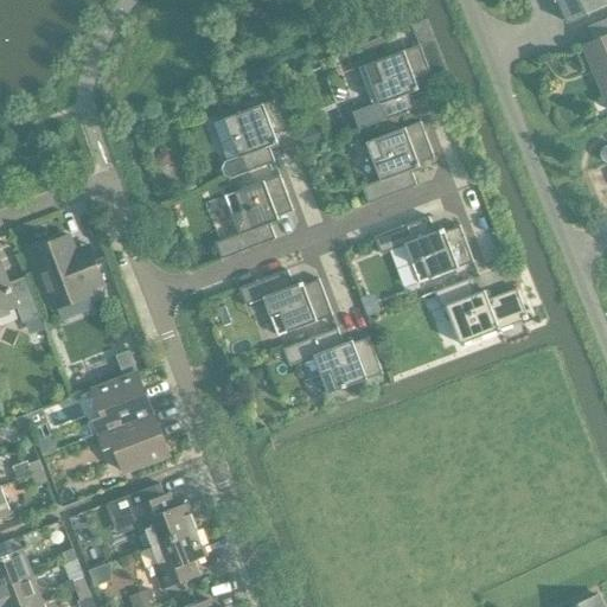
[(606,0),(556,0),(568,24),(606,6),(606,0)]
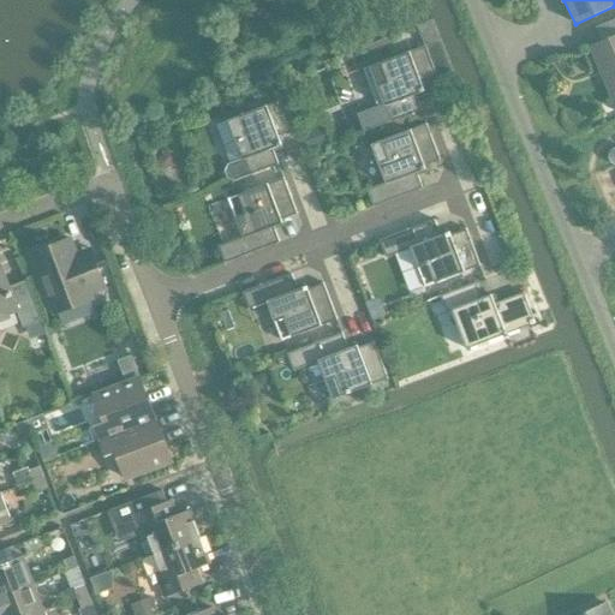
[(614,19),(597,28),(603,42),(592,47),(614,100),(614,19)]
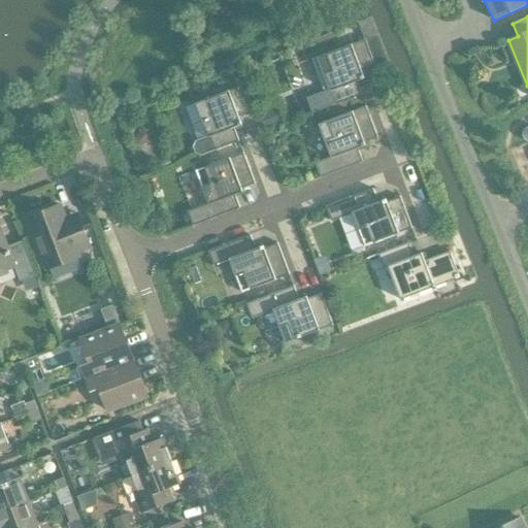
[(324,91),(306,98),(312,113),(335,104),(362,95),(357,80),(364,78),(361,70),(375,65),(365,39),(318,57),(312,59),(324,91)]
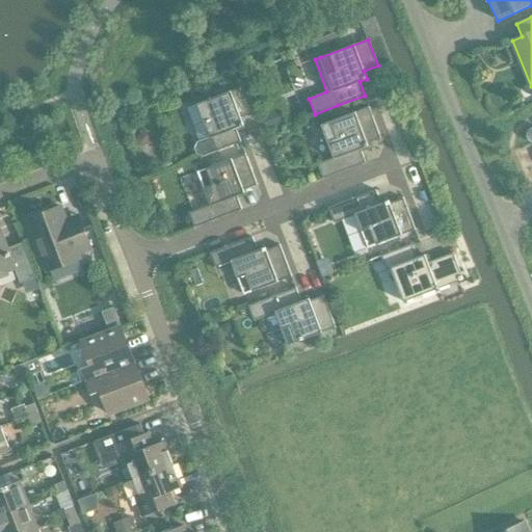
[(197,142),(195,148),(197,154),(203,156),(241,142),(236,129),(243,126),(240,117),(255,112),(244,86),(196,104),(209,138),(197,142)]
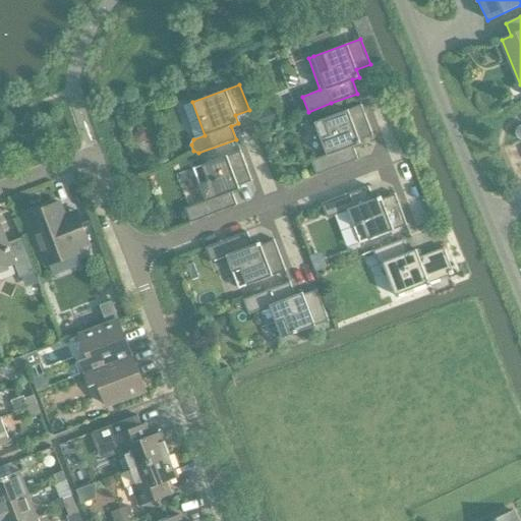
[(358,159),(353,146),(360,142),(359,140),(372,135),(361,105),(314,122),(327,155),(310,161),(316,175),(358,159)]
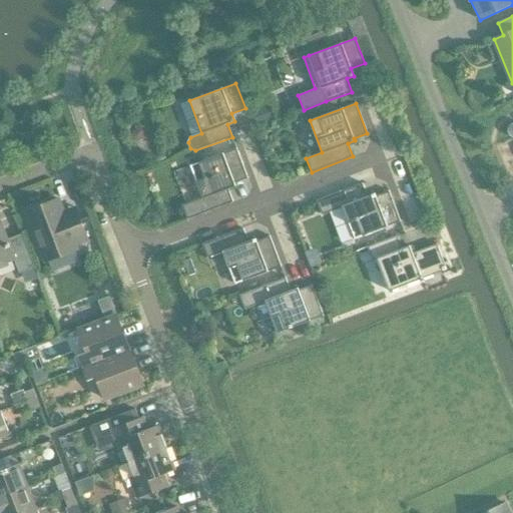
[(269,109),(251,115),(257,127),(259,127),(274,121),(269,109)]
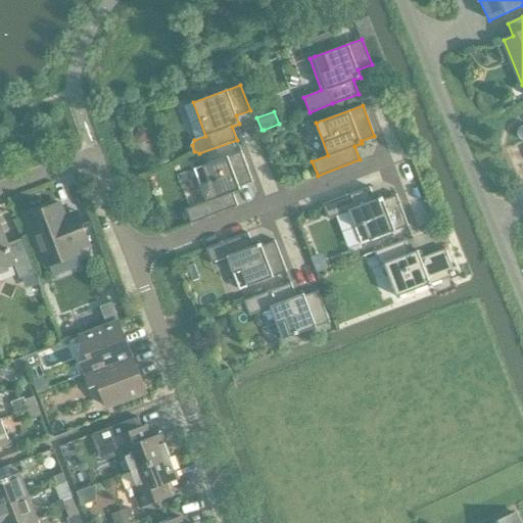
[(137,141),(142,144),(148,142),(150,137),(148,131),(143,128),(137,130),(135,136),(137,141)]
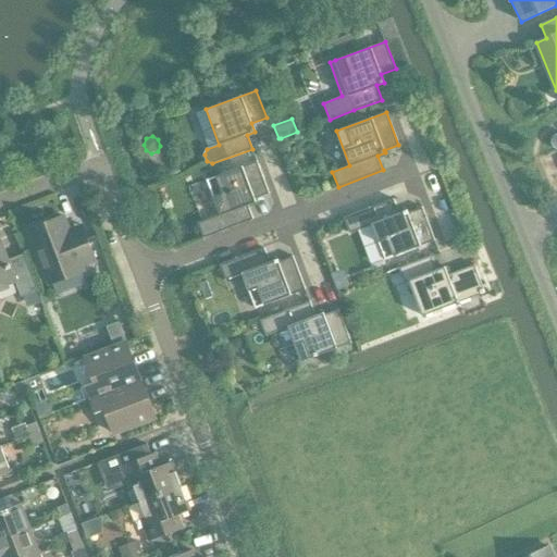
[(203,238),(225,230),(254,219),(248,205),(256,201),(255,199),(269,194),(257,161),(207,180),(220,214),(197,222),(203,238)]
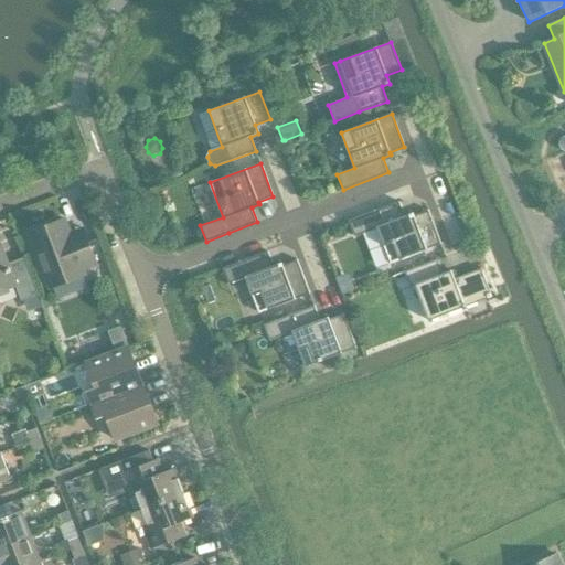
[(349,221),(354,236),(376,228),(390,263),(441,244),(428,210),(414,215),(413,213),(405,216),(400,201),(349,221)]
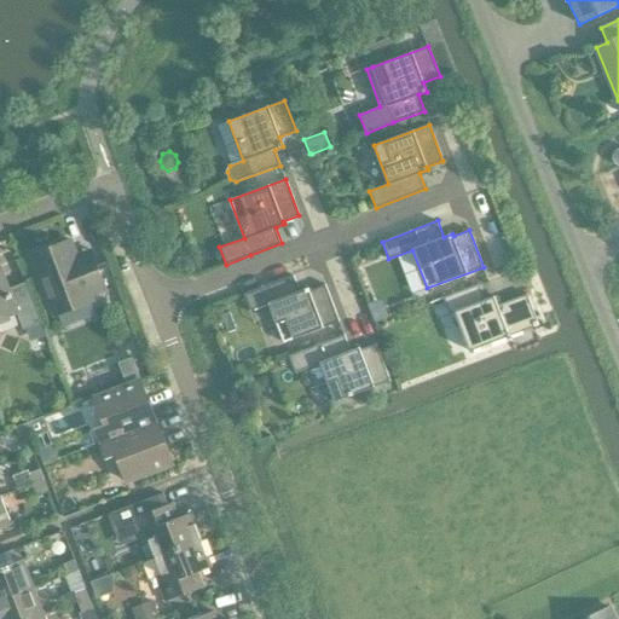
[(91,248),(75,254),(70,241),(32,255),(55,316),(93,301),(91,295),(106,289),(96,262),(91,248)]
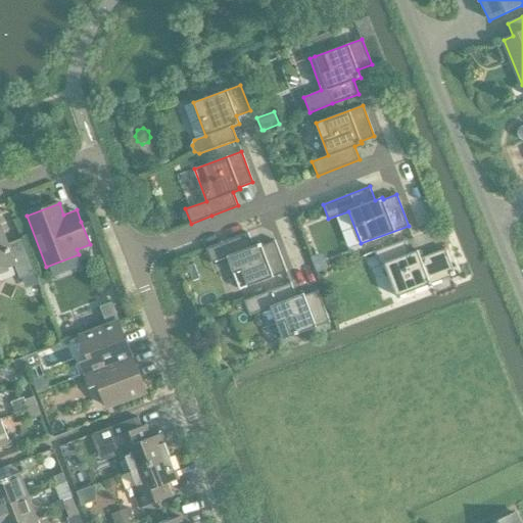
[(0,269),(14,265),(19,279),(35,273),(21,238),(7,244),(0,226),(0,269)]
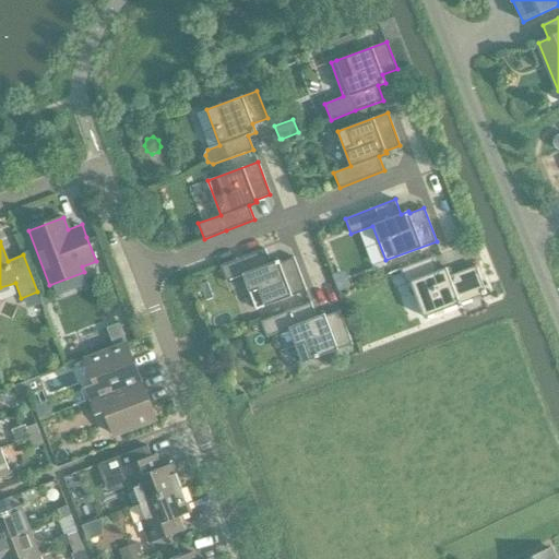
[(294,257),(280,262),(278,260),(271,263),(265,249),(219,265),(226,281),(242,274),(256,309),(307,290),(294,257)]
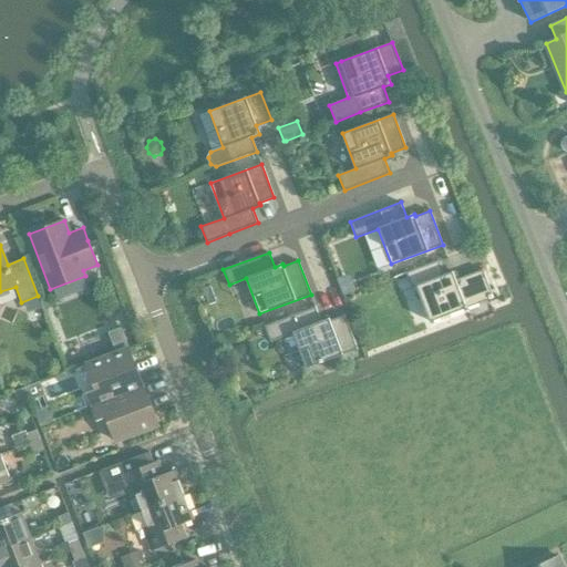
[(483,269),(456,279),(453,271),(444,275),(439,260),(405,272),(412,288),(416,287),(430,321),(493,298),(483,269)]
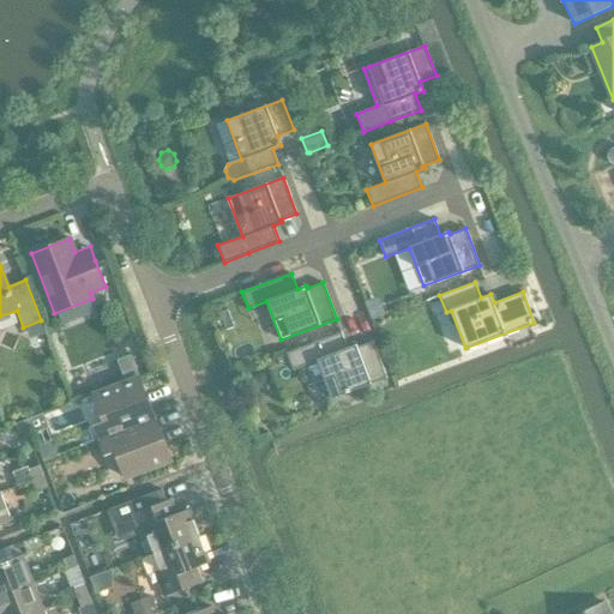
[(317,361),(331,399),(386,378),(373,341),(357,347),(356,344),(348,348),(342,332),(311,344),(301,348),(286,353),(293,369),(317,361)]
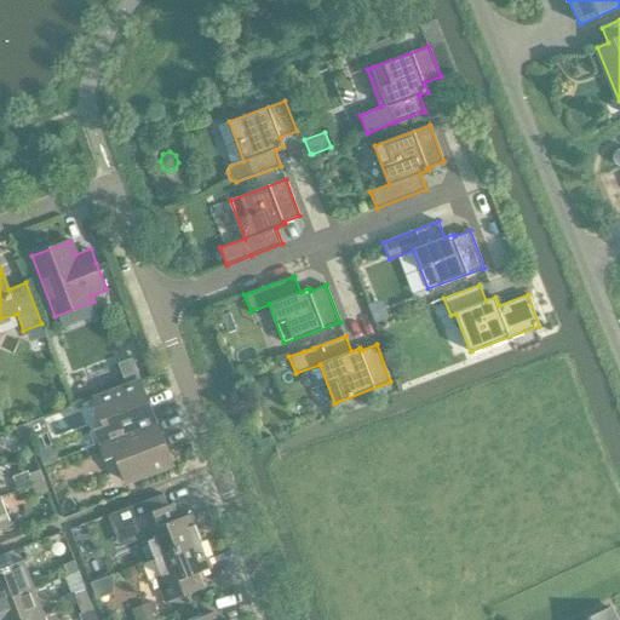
[(311,340),(302,344),(304,351),(314,348),(311,340)]
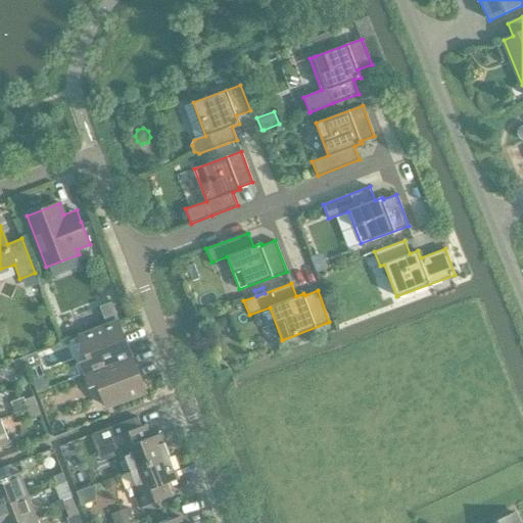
[(119,322),(111,301),(99,306),(107,326),(119,322)]
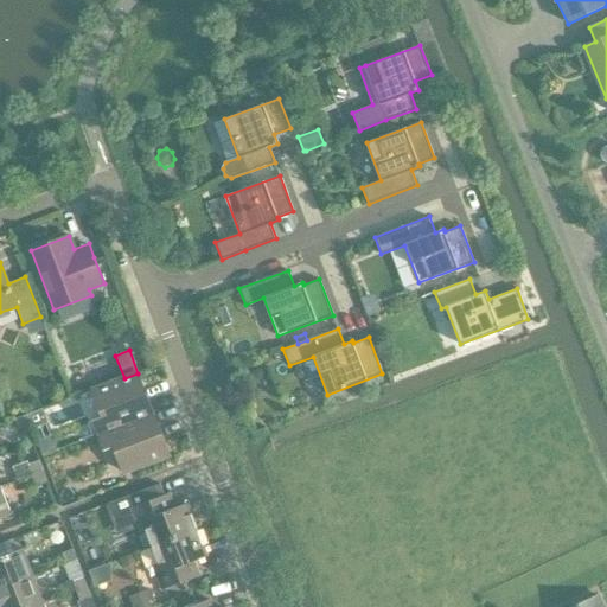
[(282,351),(274,355),(276,360),(285,357),(282,351)]
